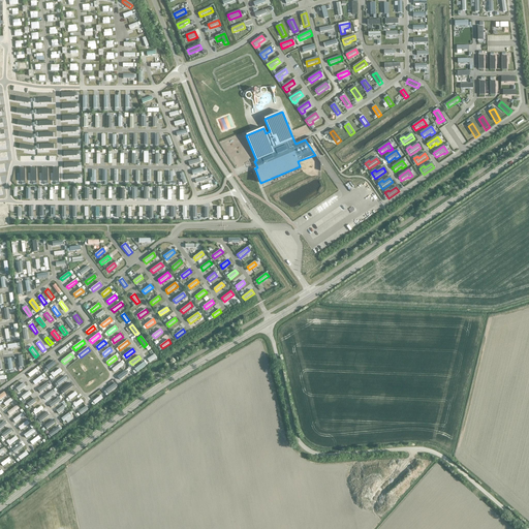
[(48,370),(56,365),(54,362),(45,368),(48,370)]
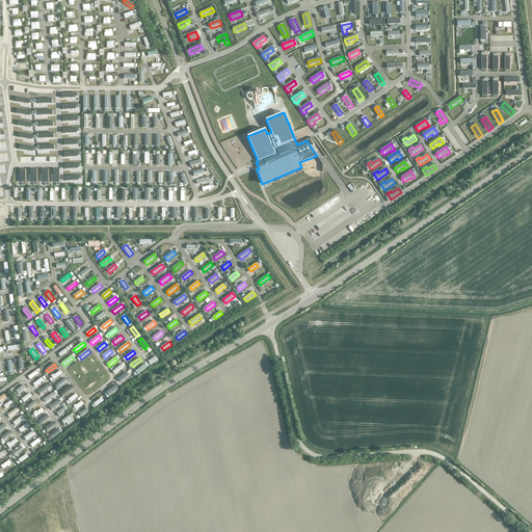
[(112,372),(114,374),(124,368),(122,365),(112,372)]
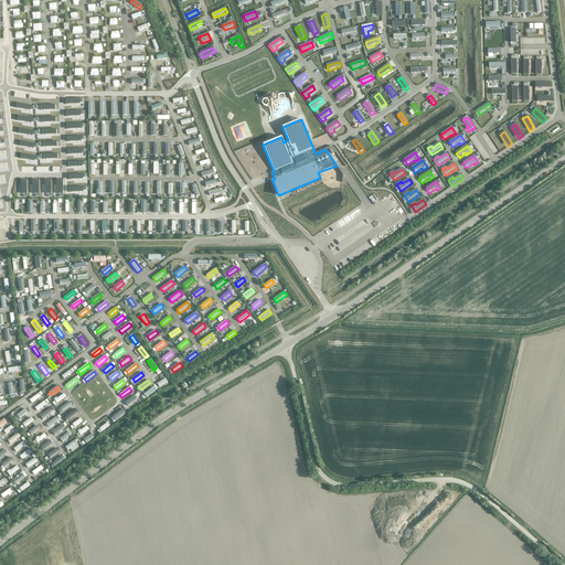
[(147,397),(156,391),(153,387),(144,394),(147,397)]
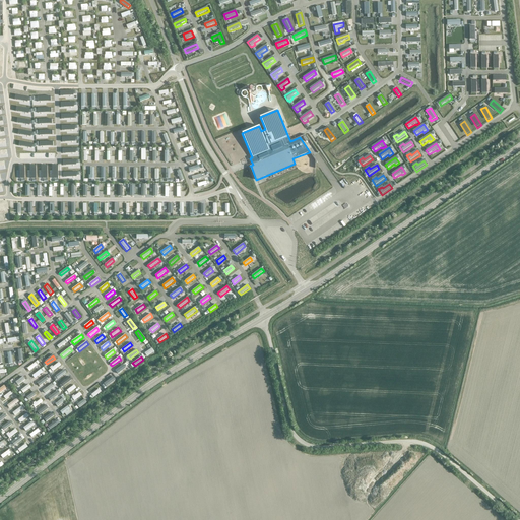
[(53,372),(61,365),(59,362),(50,369),(53,372)]
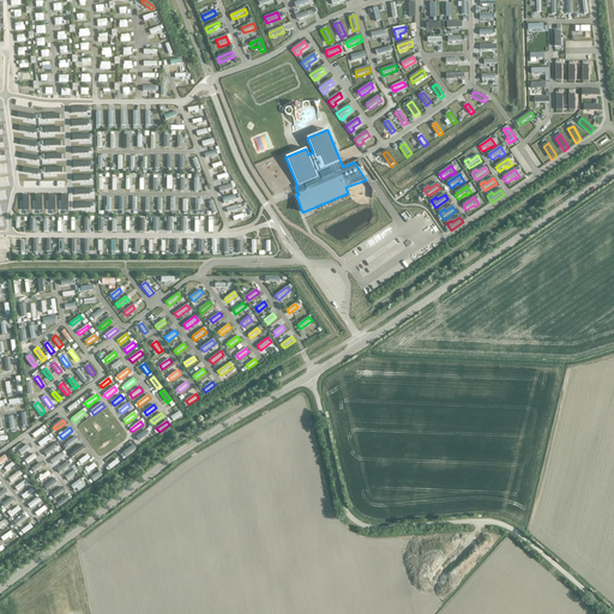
[(42,428),(32,434),(35,438),(44,431),(42,428)]
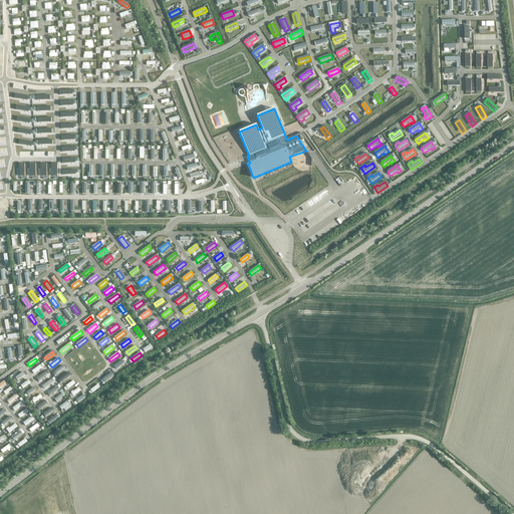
[(34,373),(42,367),(40,364),(32,371),(34,373)]
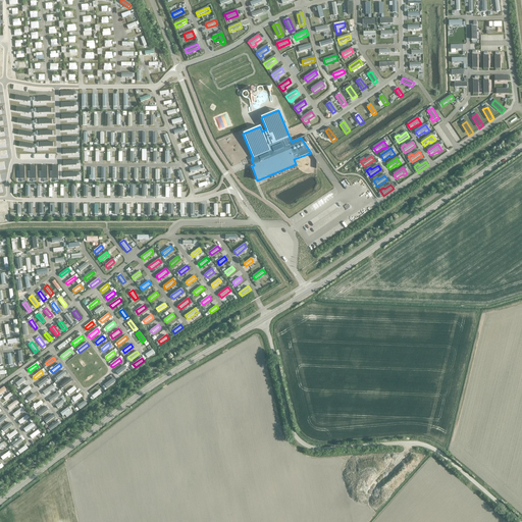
[(106,388),(114,383),(112,380),(105,386),(106,388)]
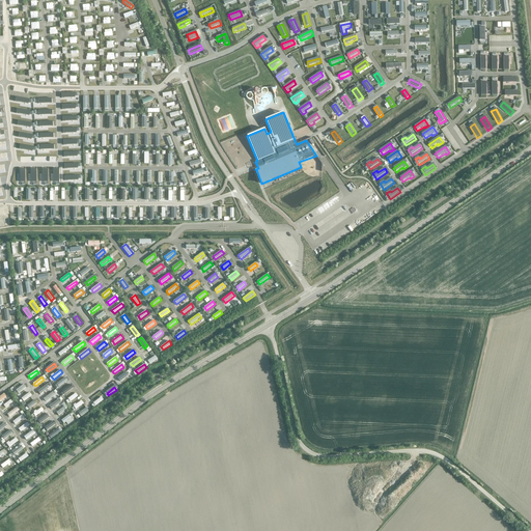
[(22,398),(24,401),(32,395),(29,392),(22,398)]
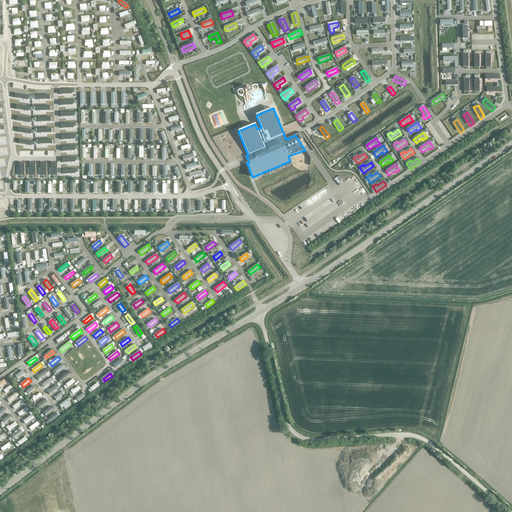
[(51,378),(42,384),(44,388),(53,381),(51,378)]
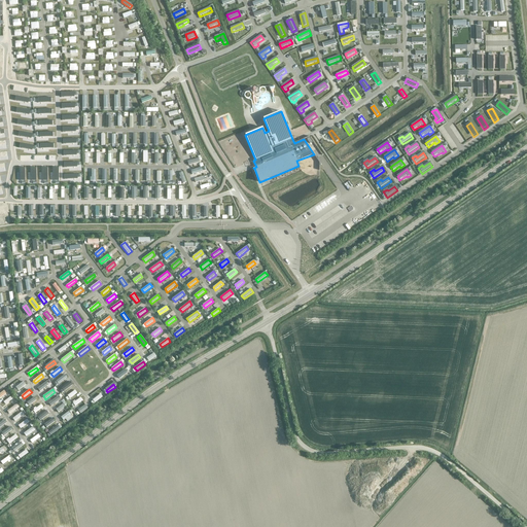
[(68,395),(70,398),(77,393),(75,390),(68,395)]
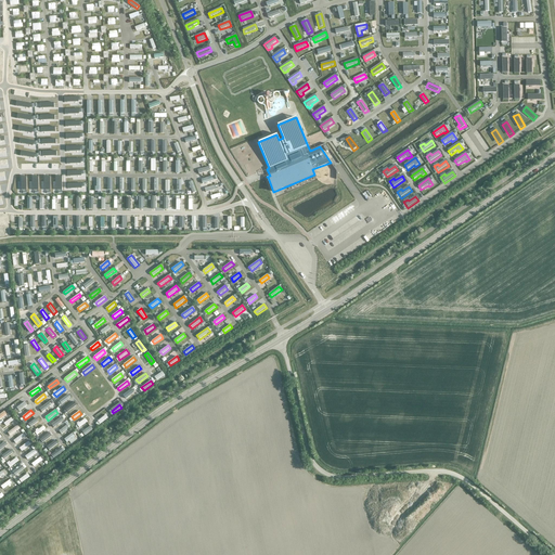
[(100,424),(108,418),(106,415),(98,422),(100,424)]
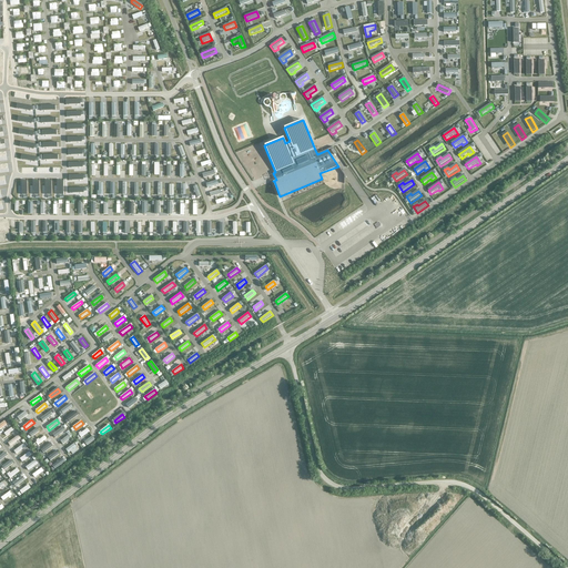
[(66,430),(63,427),(52,435),(56,438),(66,430)]
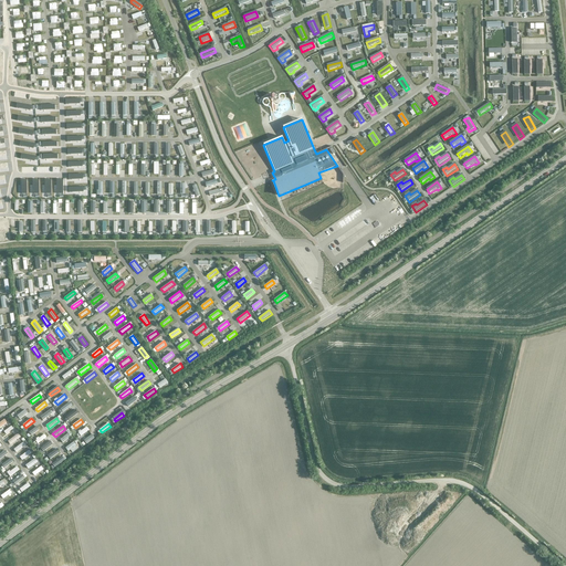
[(29,432),(31,436),(39,430),(37,427),(29,432)]
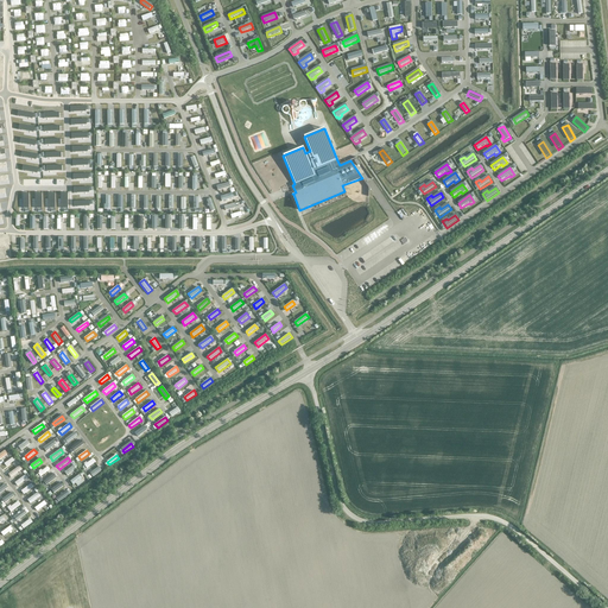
[(95,462),(93,458),(84,466),(87,469),(95,462)]
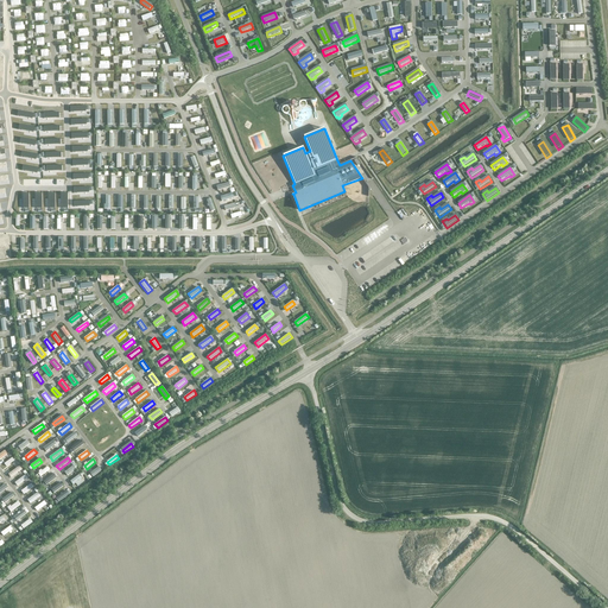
[(8,474),(11,477),(21,469),(19,466),(8,474)]
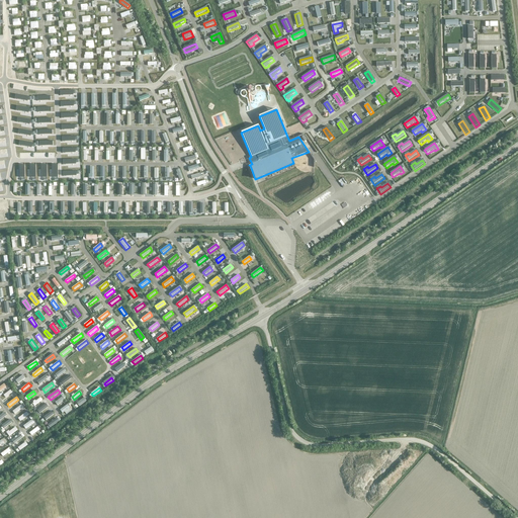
[(64,400),(62,397),(55,403),(57,406),(64,400)]
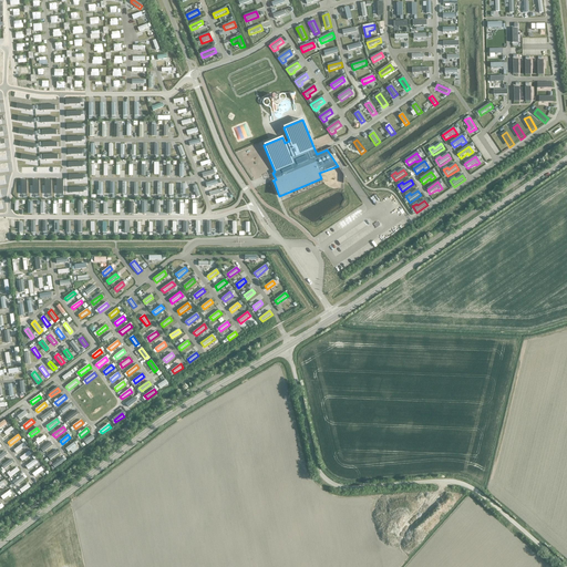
[(35,442),(38,444),(47,439),(44,435),(35,442)]
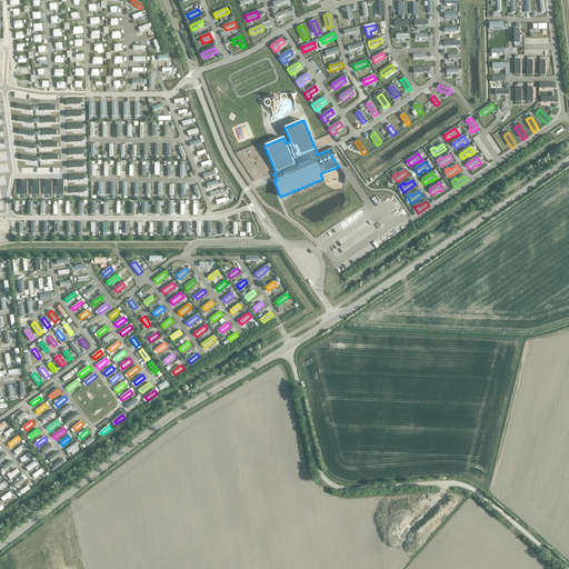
[(23,445),(13,451),(17,456),(26,448),(23,445)]
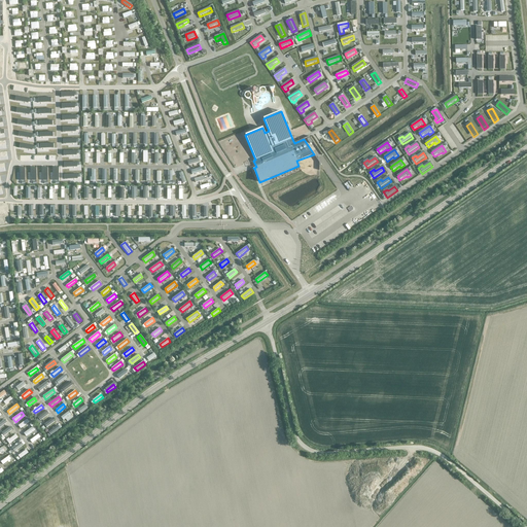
[(38,418),(40,421),(47,415),(45,412),(38,418)]
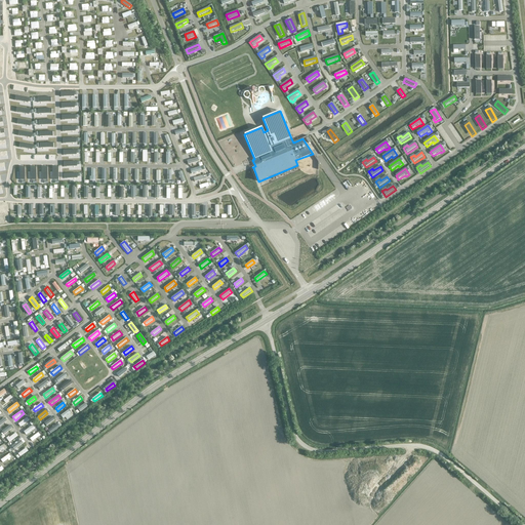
[(69,410),(61,415),(64,418),(71,413),(69,410)]
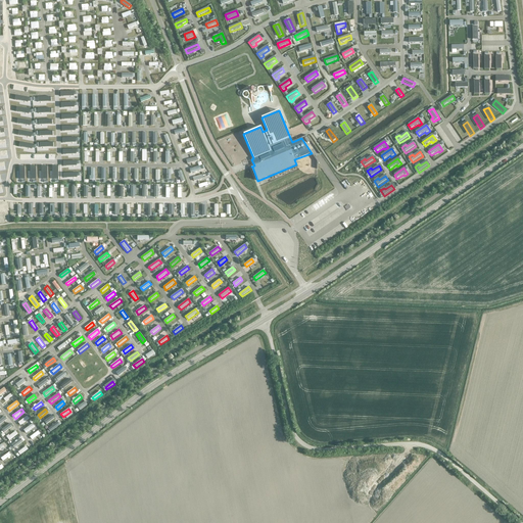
[(20,425),(29,419),(27,416),(18,423),(20,425)]
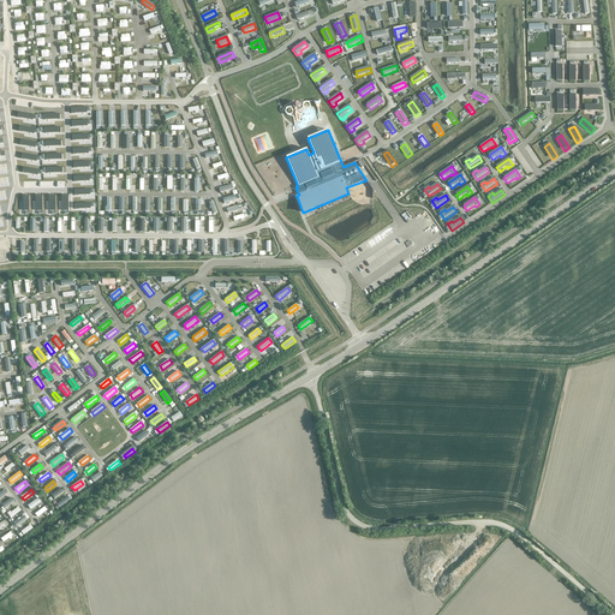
[(53,500),(63,494),(60,490),(51,496),(53,500)]
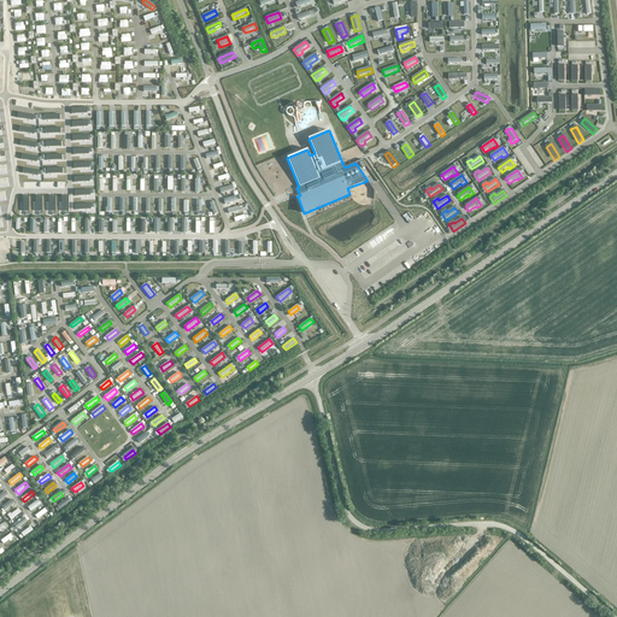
[(68,499),(57,506),(59,510),(70,503),(68,499)]
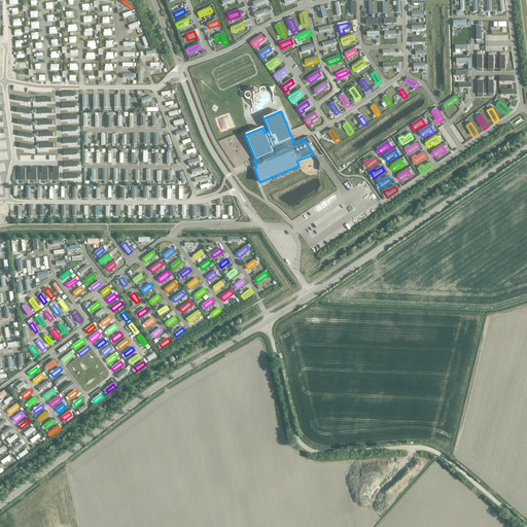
[(2,433),(4,436),(11,430),(9,427),(2,433)]
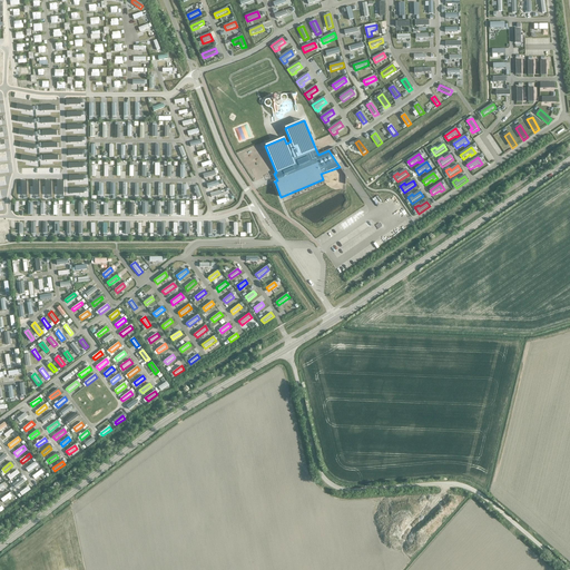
[(38,465),(36,462),(26,469),(28,472),(38,465)]
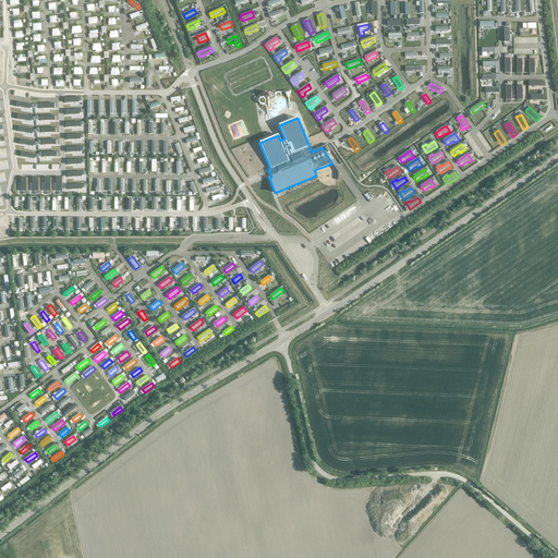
[(19,463),(16,460),(8,466),(10,470),(19,463)]
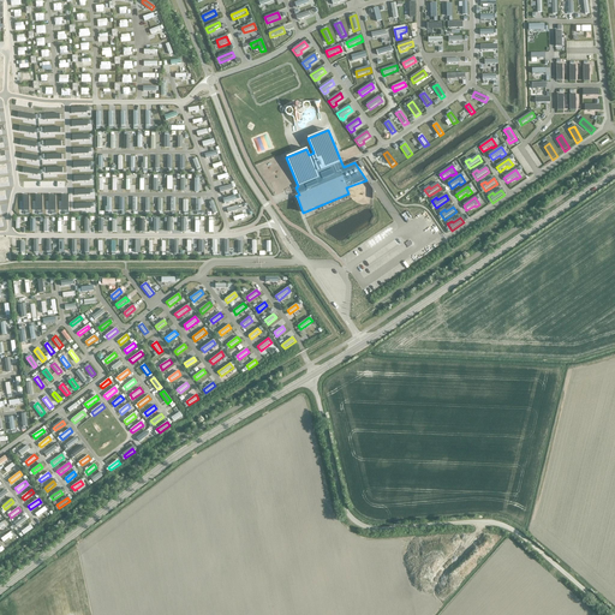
[(37,518),(47,511),(45,507),(35,514),(37,518)]
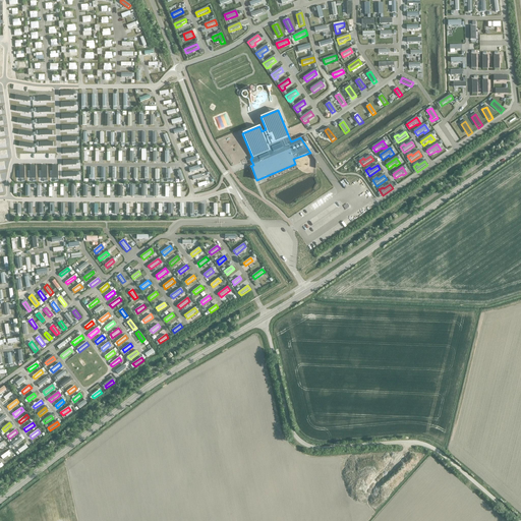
[(22,441),(20,438),(13,444),(15,446),(22,441)]
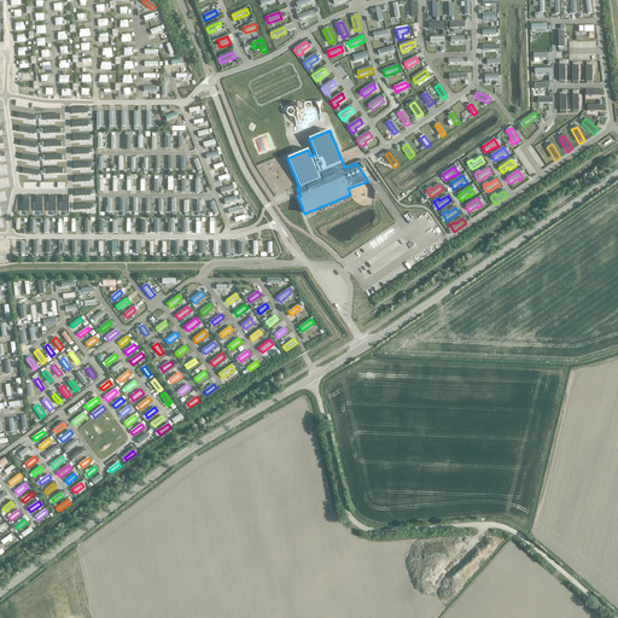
[(24,537),(33,531),(30,528),(22,535),(24,537)]
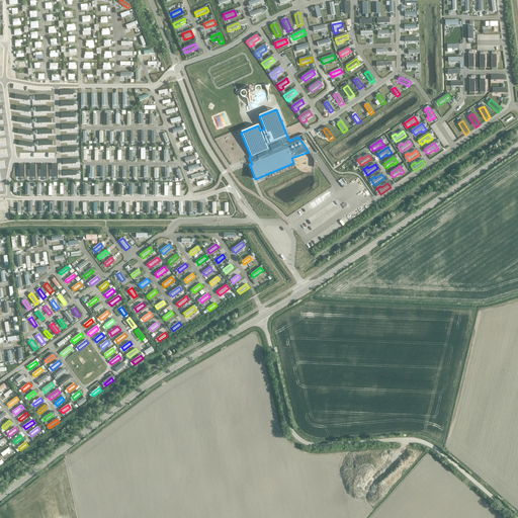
[(1,454),(3,456),(11,451),(8,448),(1,454)]
